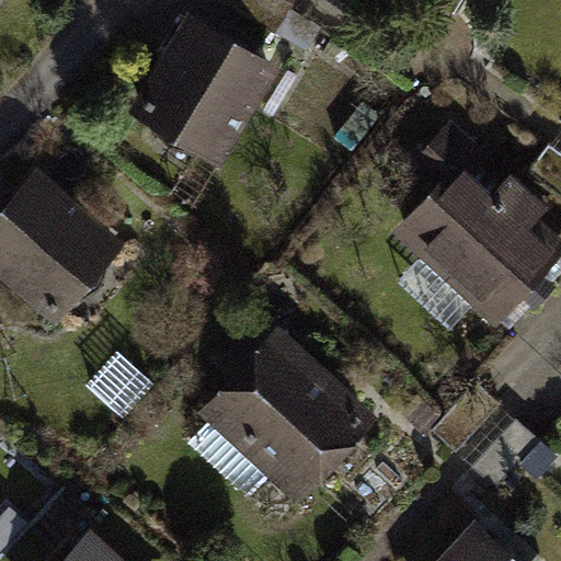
[(365,15),(374,0),(348,0),(346,4),(365,15)]
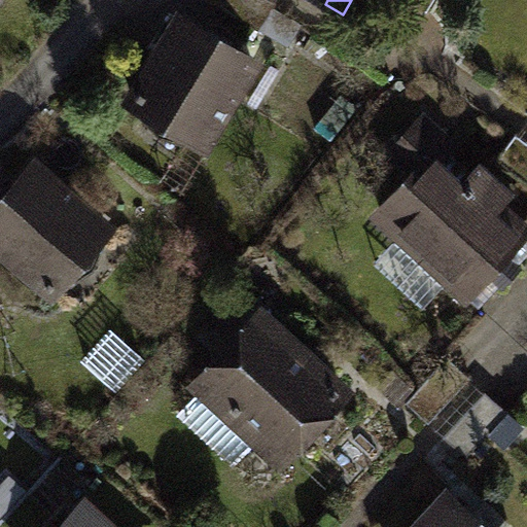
[(295,22),(272,7),(260,26),(284,40),(295,22)]
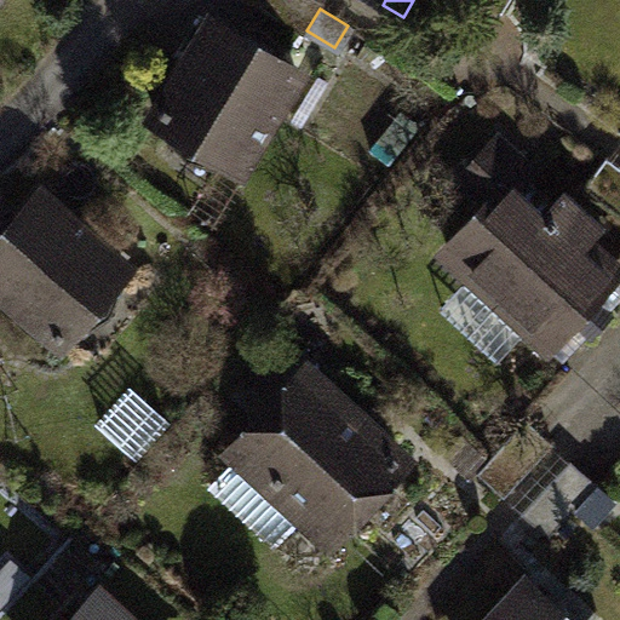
[(212,22),(155,115),(241,167),(298,74),(212,22)]
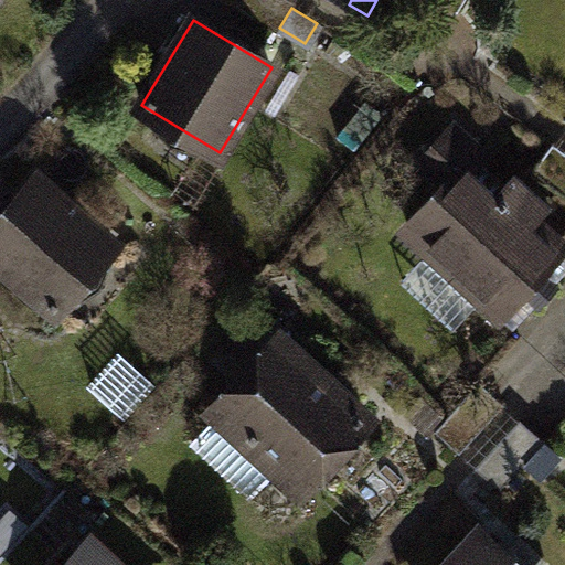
[(409,233),(494,312),(516,288),(535,306),(556,283),(537,266),(560,242),(534,219),(546,204),(513,174),(501,189),(475,163),(484,152),(455,126),(422,161),(450,189),(409,233)]
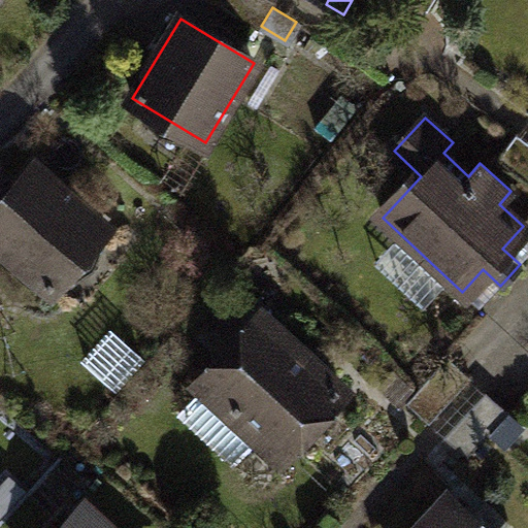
[(498,158),(527,179),(527,141),(517,133),(498,158)]
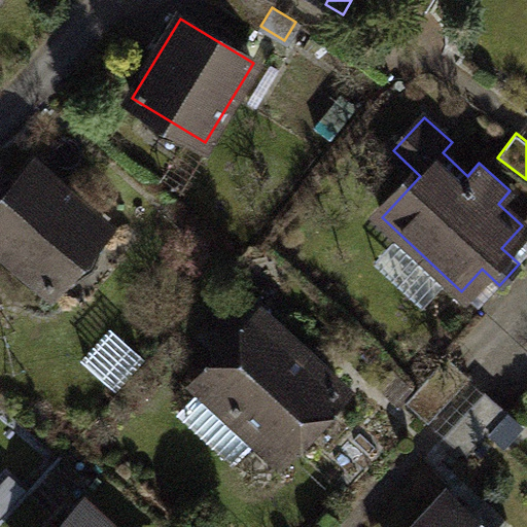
[(36,165),(0,207),(0,246),(50,290),(106,224),(36,165)]
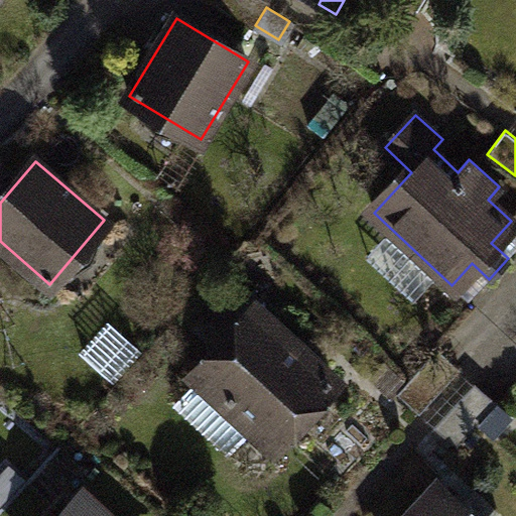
[(253,424),(275,446),(335,383),(255,309),(197,373),(202,377),(178,402),(196,417),(195,419),(229,450),(253,424)]
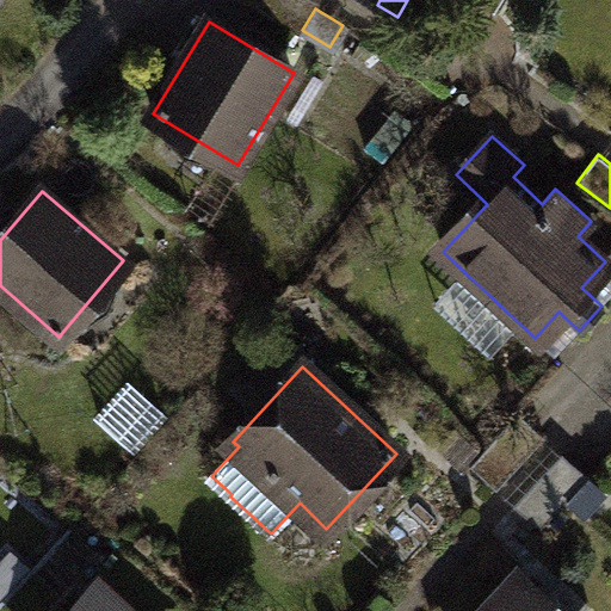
[(497,489),(545,437),(520,414),(471,466),(497,489)]
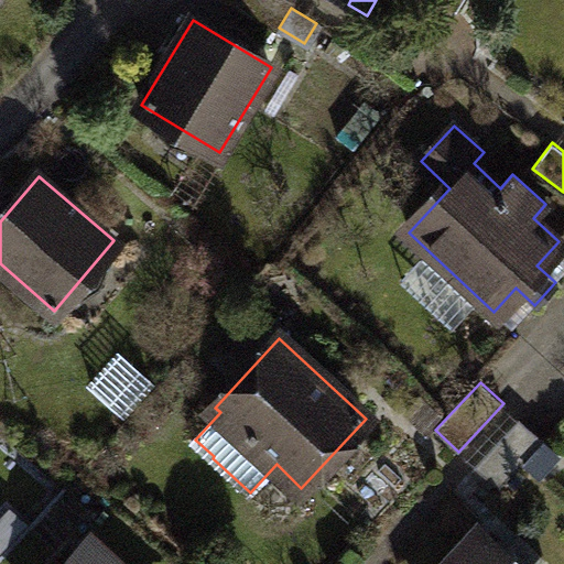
[(409,413),(430,433),(444,419),(422,399),(409,413)]
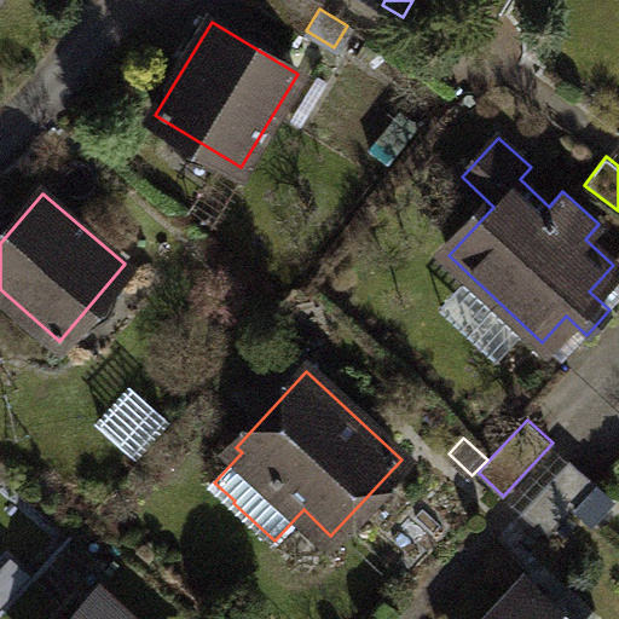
[(571,460),(522,512),(548,536),(597,484),(571,460)]
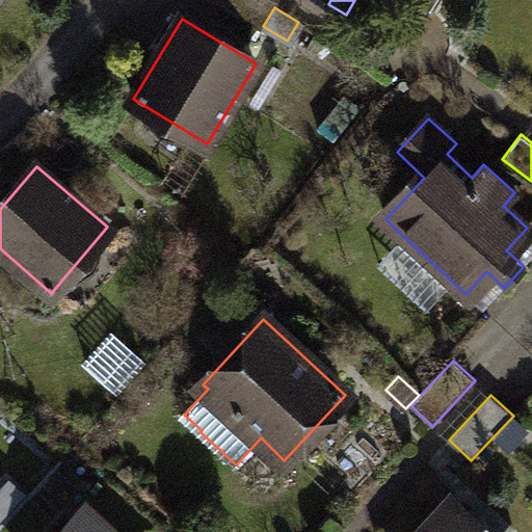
[(419,531),(486,531),(451,499),(419,531)]
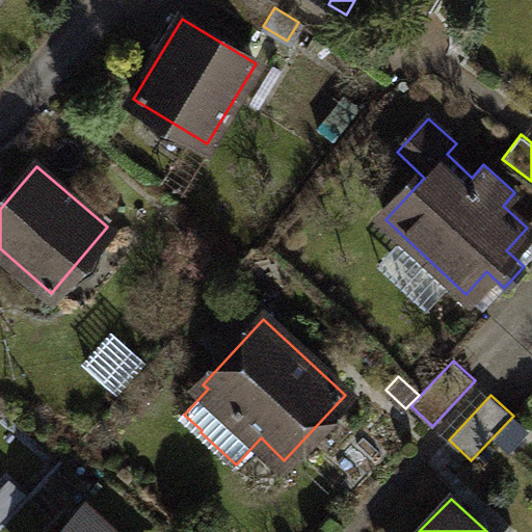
[(0,506),(0,527),(10,516),(0,506)]
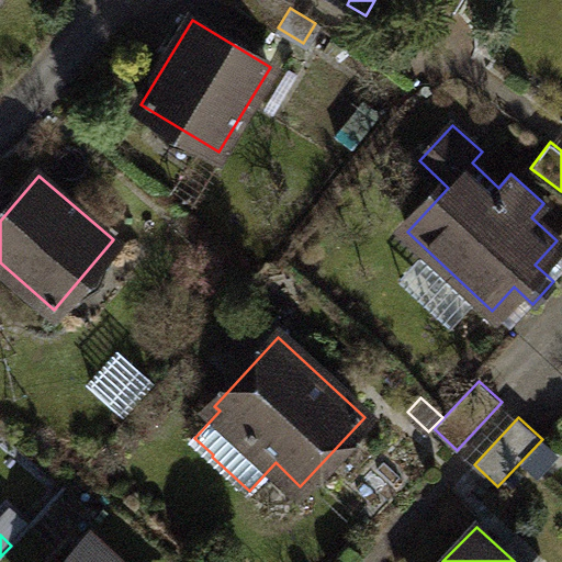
[(116,561),(91,539),(70,561),(116,561)]
